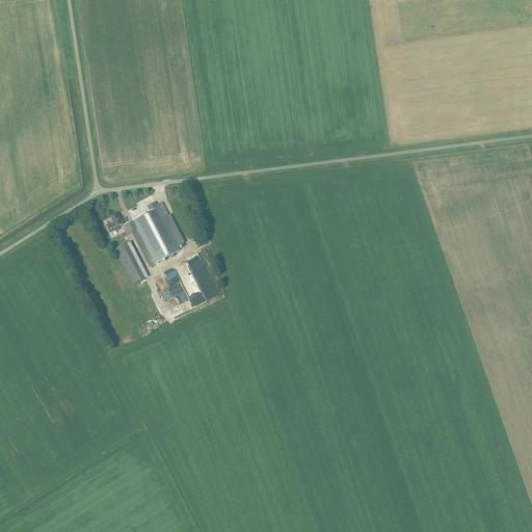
[(138,230),(132,233),(151,267),(176,254),(180,251),(178,247),(184,244),(162,203),(156,206),(155,203),(148,207),(151,212),(133,220),(138,230)]
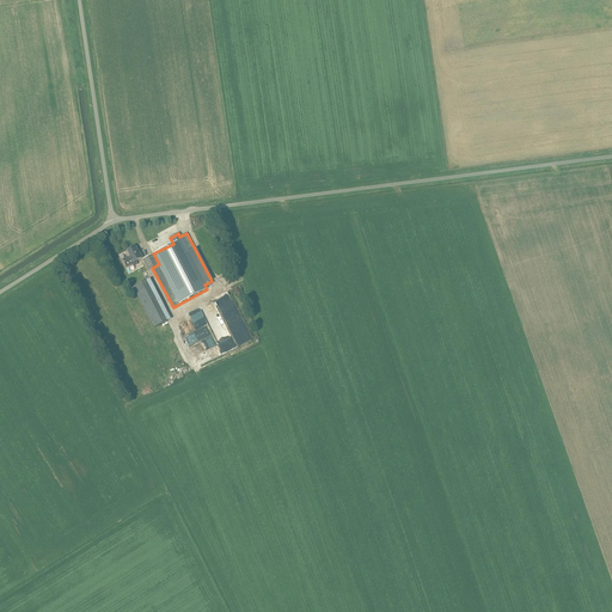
[(139,255),(135,248),(127,251),(129,257),(122,261),(127,268),(134,264),(134,263),(142,258),(140,254),(139,255)]
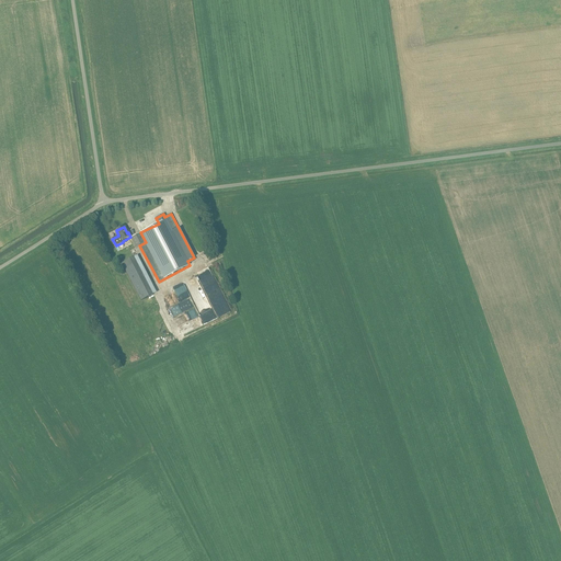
[(146,242),(140,232),(130,238),(136,247),(139,245),(146,242)]
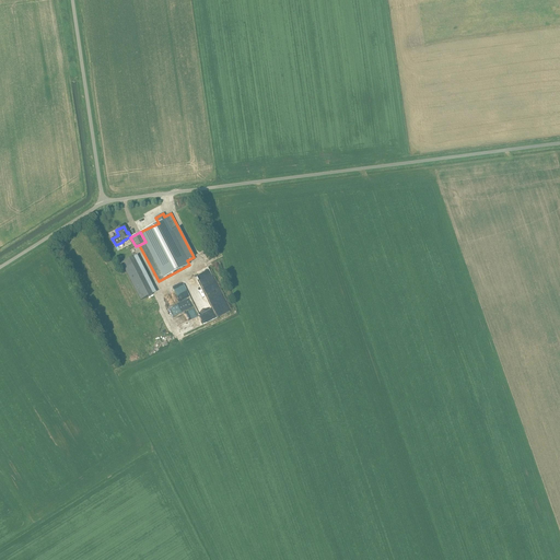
[(121,264),(140,301),(156,292),(137,256),(121,264)]
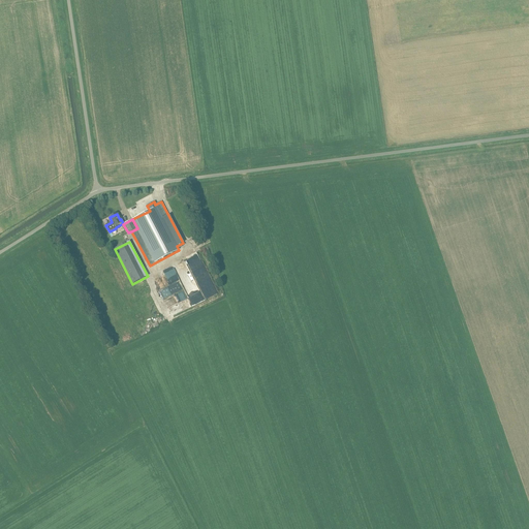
[(190,269),(199,290),(208,287),(209,291),(206,292),(207,297),(215,292),(203,263),(190,269)]
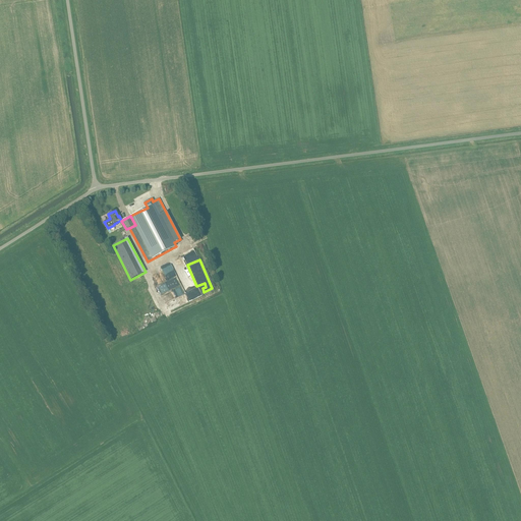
[(174,279),(159,286),(161,292),(177,284),(174,279)]
